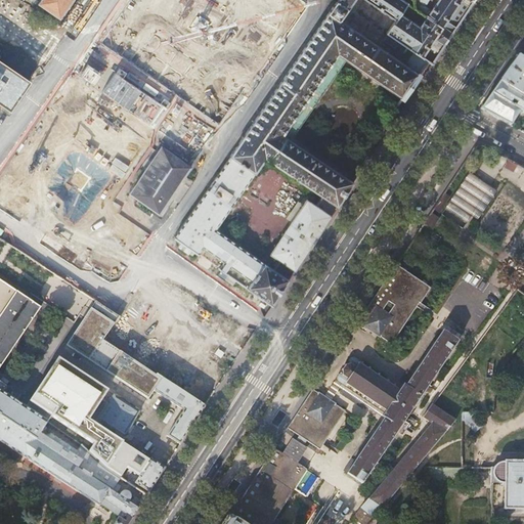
[(40,0),(38,2),(59,16),(71,0),(40,0)]
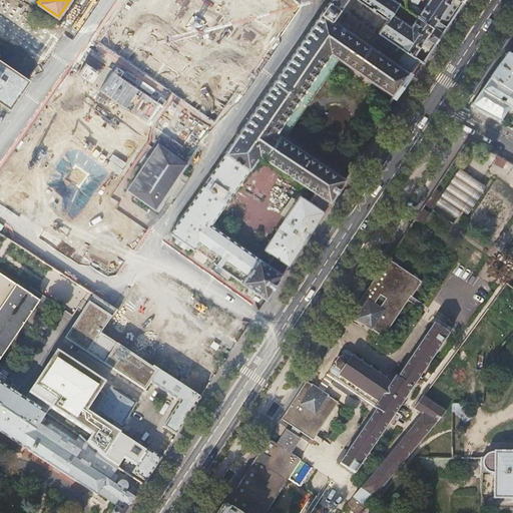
[(215,263),(222,268),(226,262),(247,276),(243,282),(268,299),(277,285),(283,275),(290,265),(307,238),(325,211),(332,201),(348,177),(278,132),(332,53),(395,96),(410,73),(410,72),(411,71),(419,59),(401,47),(392,60),(333,20),(344,4),(370,22),(381,29),(387,20),(358,0),(331,0),(168,236),(188,250),(191,247),(194,249),(194,248),(213,262),(214,259),(217,261),(215,263)]
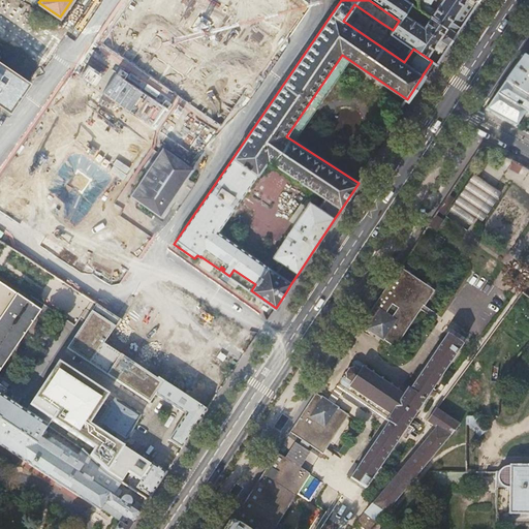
[(369,0),(399,21),(393,30),(390,33),(413,49),(427,58),(434,47),(444,53),(453,40),(457,34),(459,31),(467,19),(478,0),(369,0)]
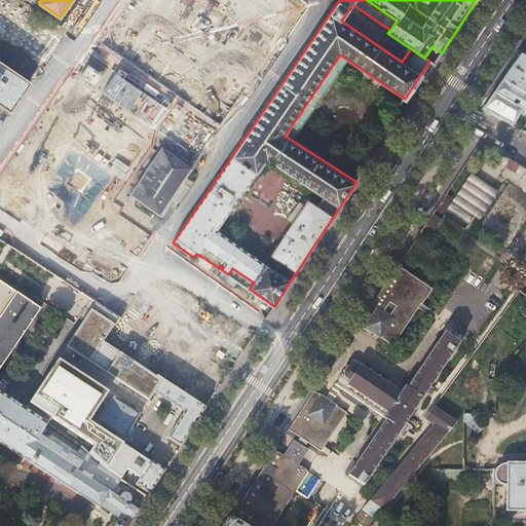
[(502,81),(525,96),(525,60),(520,55),(510,71),(502,81)]
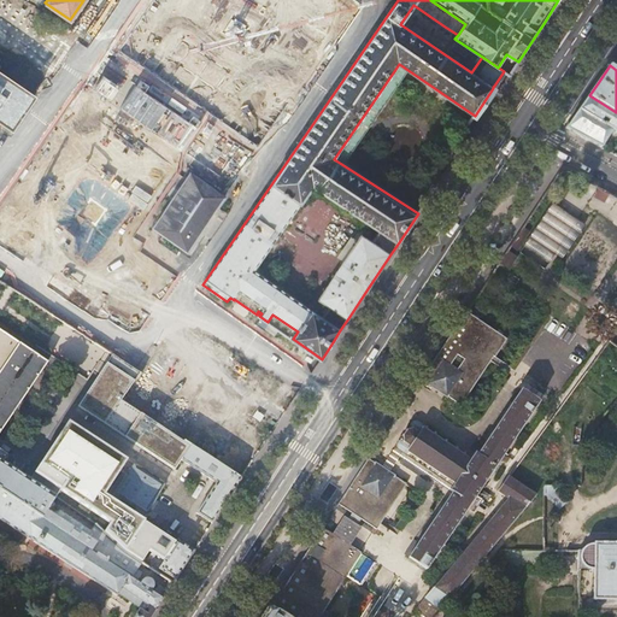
[(34,94),(0,71),(0,123),(10,130),(34,94)]
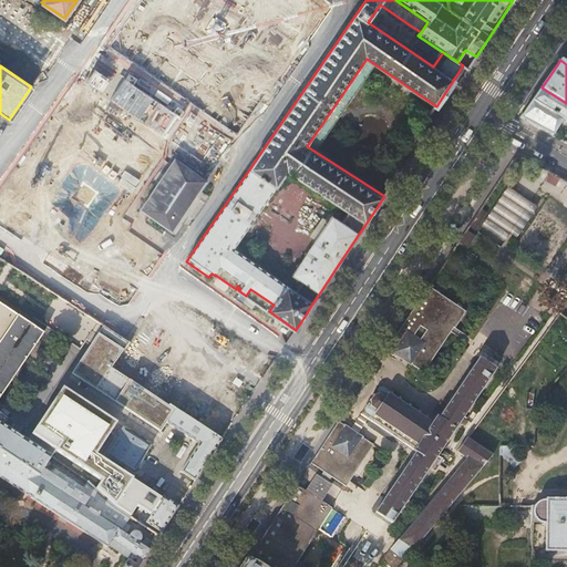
[(566,103),(542,88),(532,102),(522,116),(521,117),(537,127),(553,135),(562,120),(566,123),(566,103)]
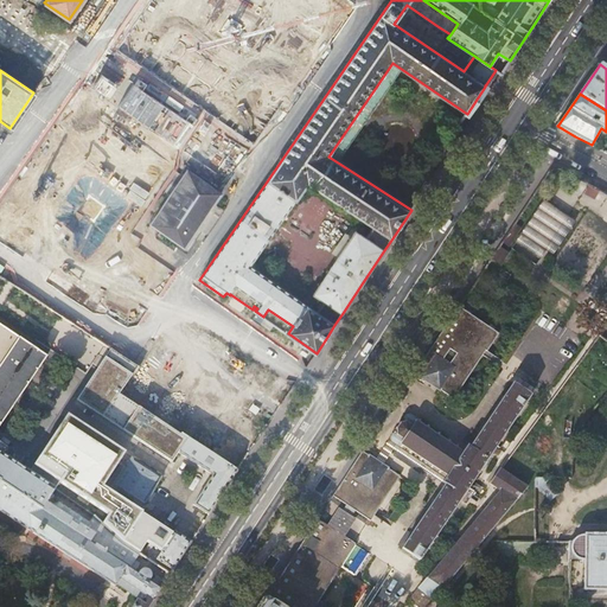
[(151,224),(184,248),(192,237),(191,236),(213,204),(215,204),(222,193),(187,170),(180,181),(181,181),(159,213),(158,213),(151,224)]
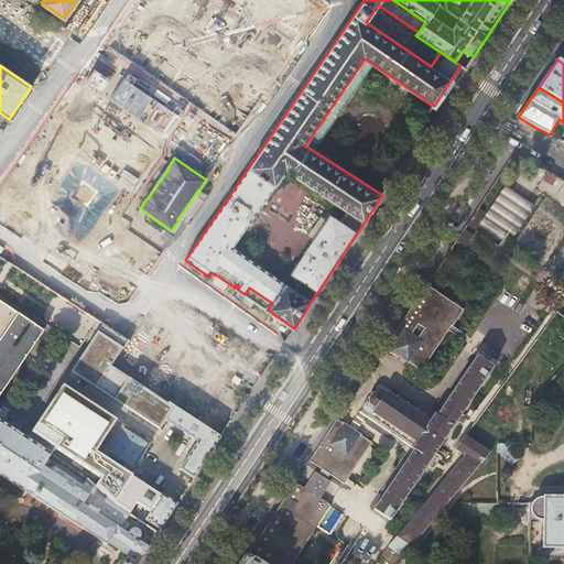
[(557,177),(546,172),(543,180),(553,185),(557,177)]
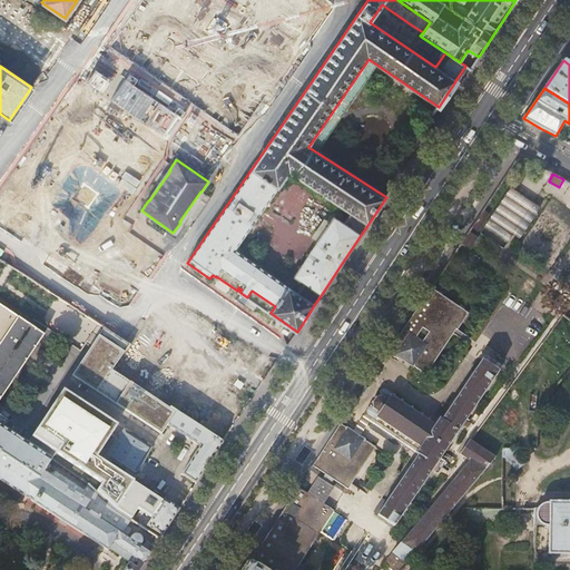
[(509,187),(484,232),(508,245),(514,234),(522,238),(541,205),(509,187)]
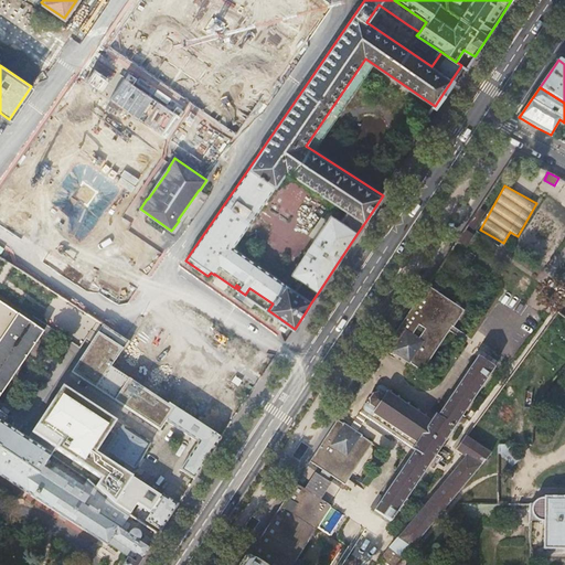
[(0,269),(8,275),(13,267),(2,259),(0,262),(0,269)]
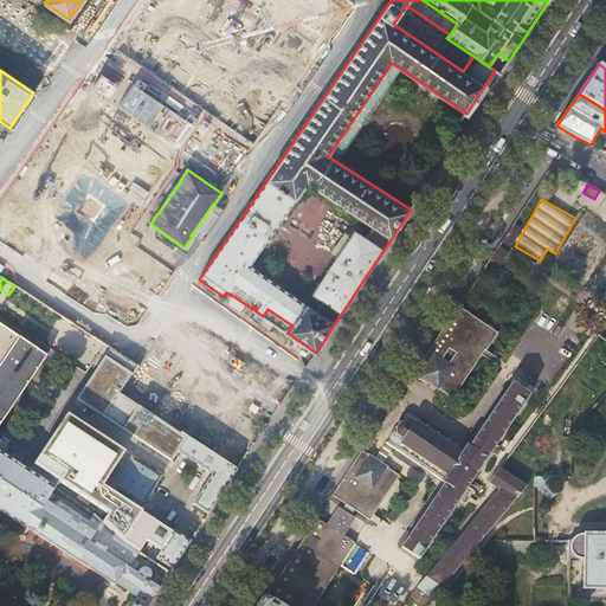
[(457,307),(414,372),(453,398),(484,350),(485,350),(497,333),(457,307)]
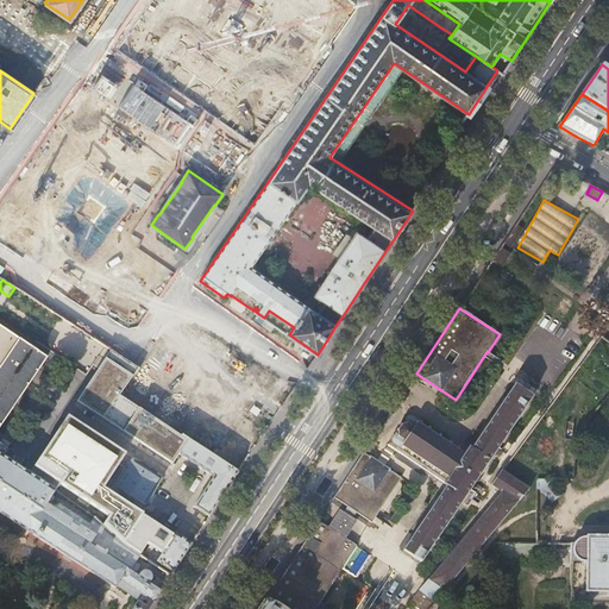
[(117,363),(120,356),(94,339),(86,333),(74,352),(104,394),(115,403),(111,409),(150,435),(135,459),(81,425),(62,454),(102,482),(104,481),(112,485),(108,491),(52,454),(41,472),(42,473),(38,479),(0,454),(0,428),(48,358),(0,326),(0,366),(0,368),(0,483),(43,512),(52,495),(56,491),(46,484),(50,478),(99,512),(95,518),(106,528),(113,534),(117,528),(154,552),(165,534),(173,539),(158,562),(174,572),(192,545),(177,534),(176,533),(175,534),(127,504),(138,501),(145,506),(163,479),(139,464),(148,453),(170,468),(180,454),(214,477),(195,507),(209,518),(239,472),(121,397),(140,369),(126,359),(108,387),(99,372),(108,358),(117,363)]
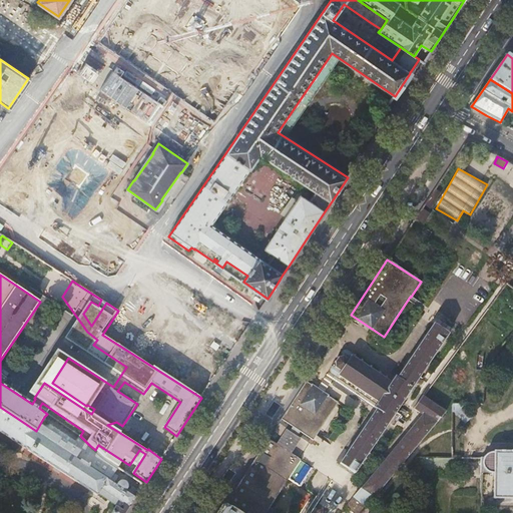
[(442,312),(439,316),(454,326),(457,321),(442,312)]
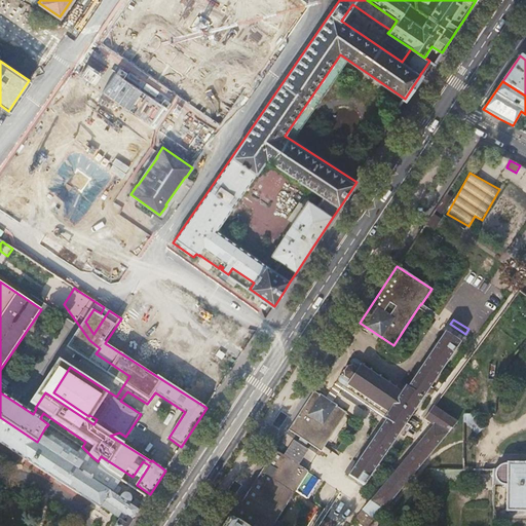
[(406,385),(405,387),(422,399),(465,334),(450,324),(408,386),(406,385)]
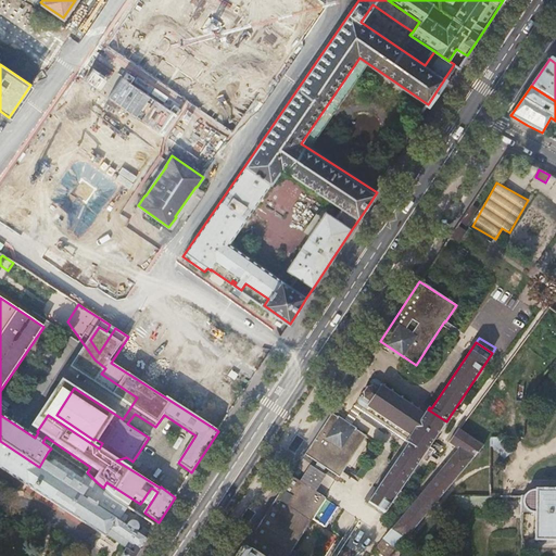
[(411,436),(425,414),(418,411),(420,408),(418,407),(417,408),(412,405),(413,403),(412,402),(411,404),(402,399),(403,396),(401,395),(400,397),(392,392),(393,390),(392,389),(391,391),(384,387),(386,386),(383,383),(377,379),(374,379),(371,382),(371,386),(370,387),(368,387),(364,393),(364,396),(364,397),(361,397),(358,401),(359,404),(369,409),(369,408),(376,413),(375,414),(377,415),(378,414),(380,415),(386,419),(384,420),(386,421),(388,420),(395,426),(394,427),(396,428),(397,427),(403,430),(402,432),(404,433),(405,431),(411,436)]
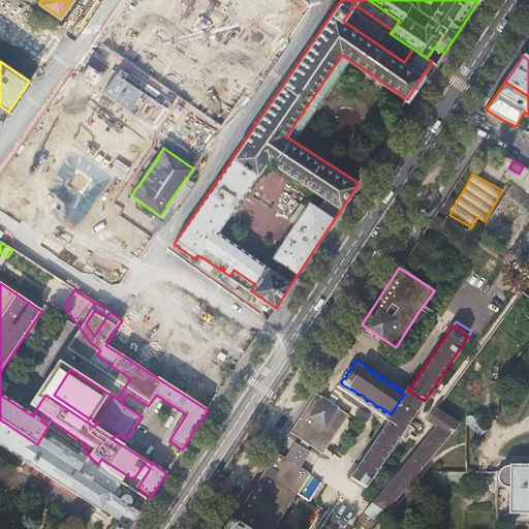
[(404,394),(391,414),(386,421),(389,422),(349,479),(365,490),(425,401),(407,390),(404,394)]
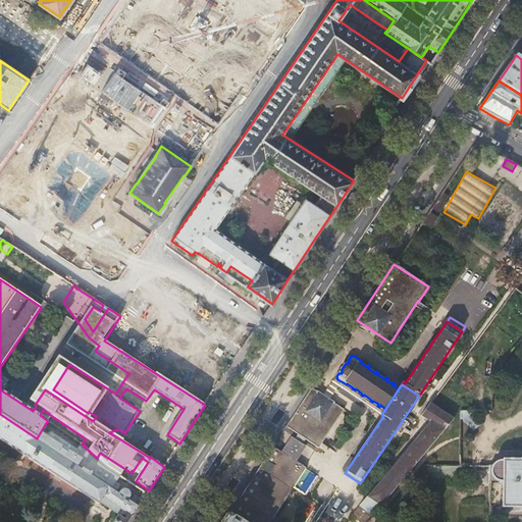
[(312,388),(285,426),(318,448),(344,410),(312,388)]
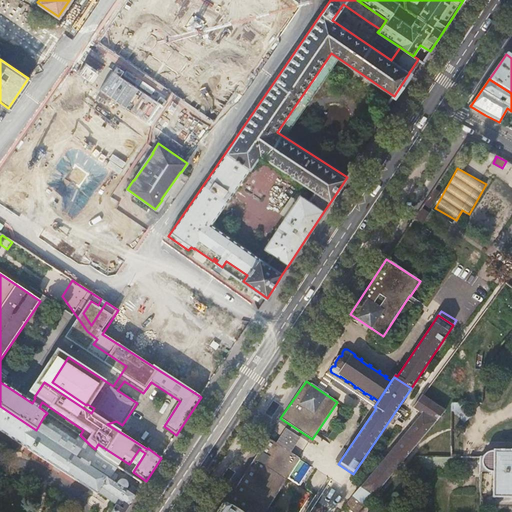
[(422,413),(360,487),(373,496),(444,411),(422,396),(414,408),(422,413)]
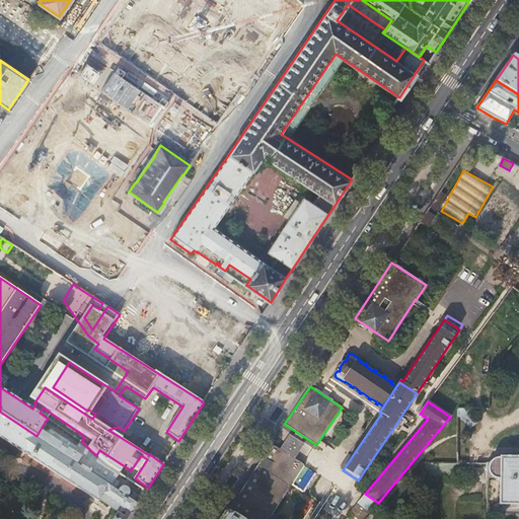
[(458,416),(471,427),(477,419),(465,408),(458,408),(458,416)]
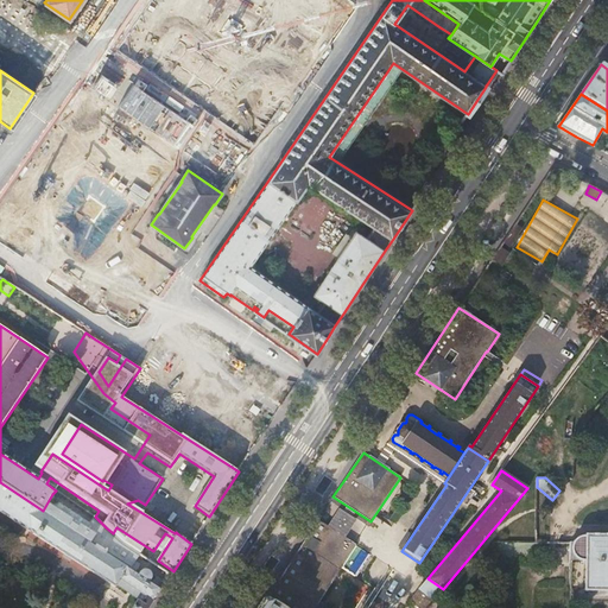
[(149,607),(165,583),(156,577),(153,582),(151,581),(151,578),(152,577),(152,575),(151,574),(151,572),(150,571),(149,570),(147,570),(145,570),(143,571),(141,571),(140,574),(135,571),(140,564),(137,561),(140,555),(122,543),(106,527),(103,532),(63,508),(63,507),(56,504),(51,505),(45,513),(43,512),(43,511),(0,482),(0,512),(138,601),(133,607),(149,607)]
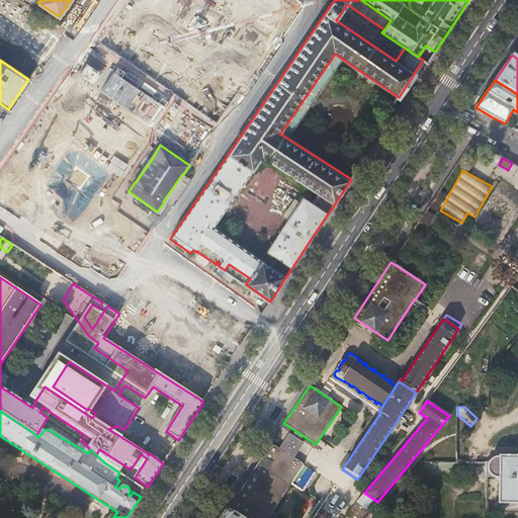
[(271,443),(228,510),(238,517),(267,517),(303,464),(271,443)]
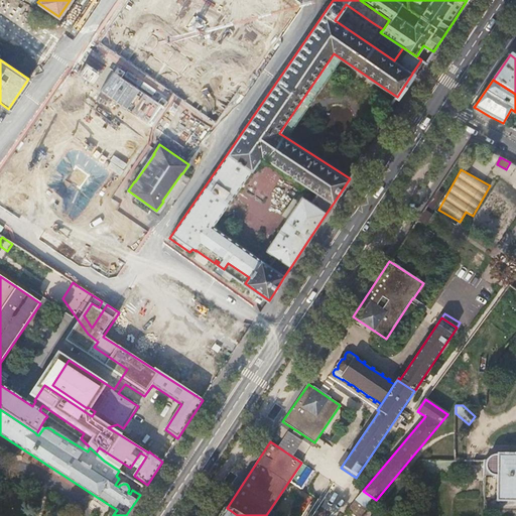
[(515,452),(496,453),(494,454),(492,454),(490,456),(488,458),(486,461),(486,464),(486,466),(486,468),(488,471),(490,473),(492,474),(495,474),(496,474),(496,500),(515,499),(515,452)]
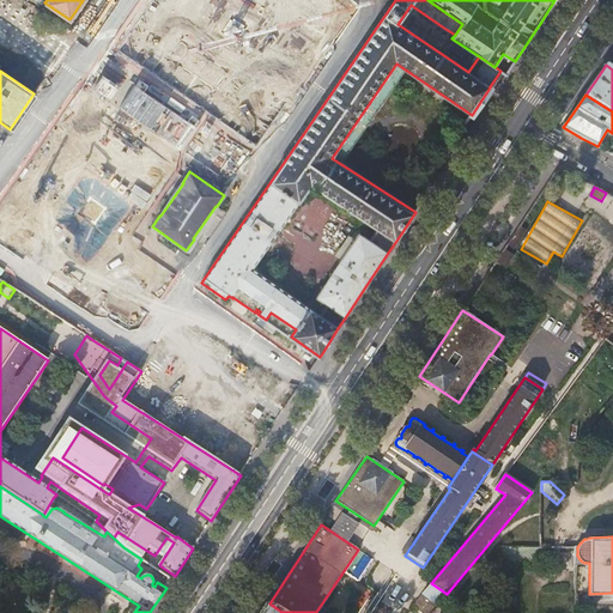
[(498,545),(498,560),(542,560),(542,546),(541,546),(498,545)]
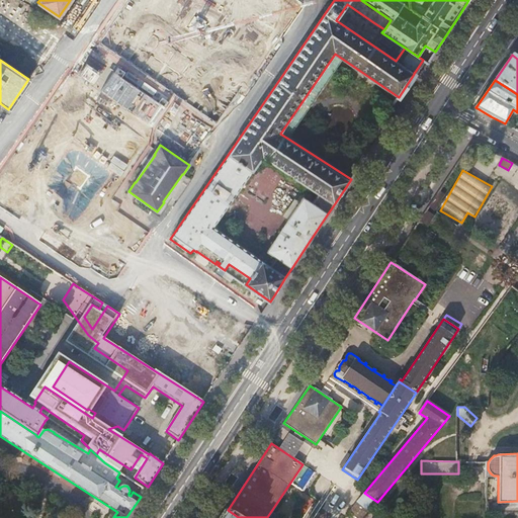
[(363,517),(377,502),(364,493),(343,517),(363,517)]
